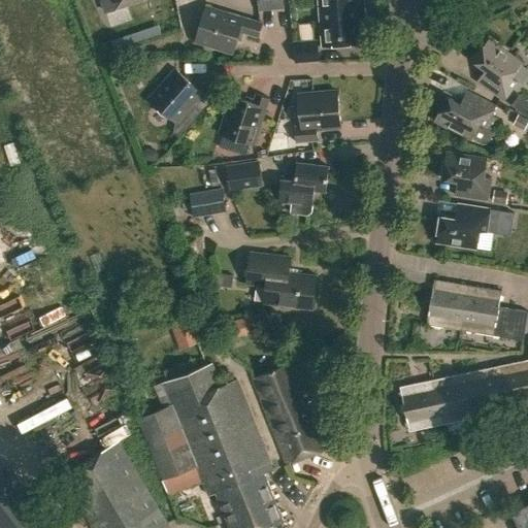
[(100,0),(104,12),(140,0),(100,0)]
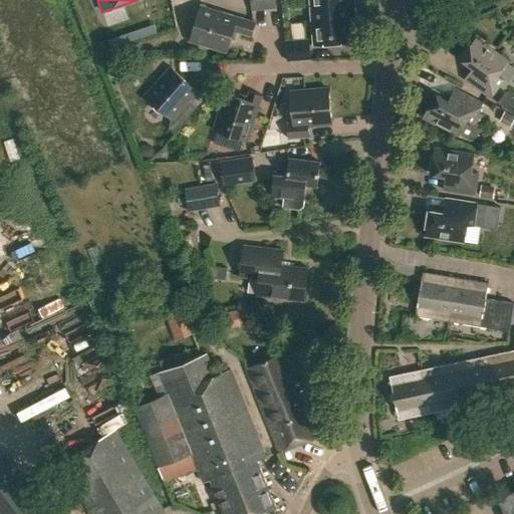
[(274,0),(249,0),(251,13),(275,11),(274,0)]
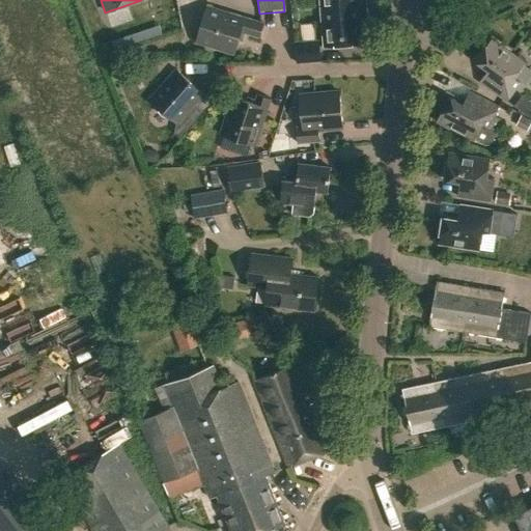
[(299,0),(300,15),(319,14),(317,0),(299,0)]
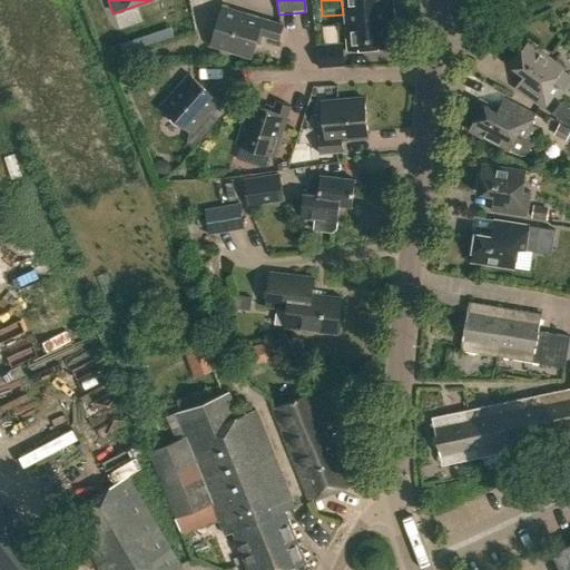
[(393,19),(391,0),(343,0),(347,50),(391,47),(389,20),(393,19)]
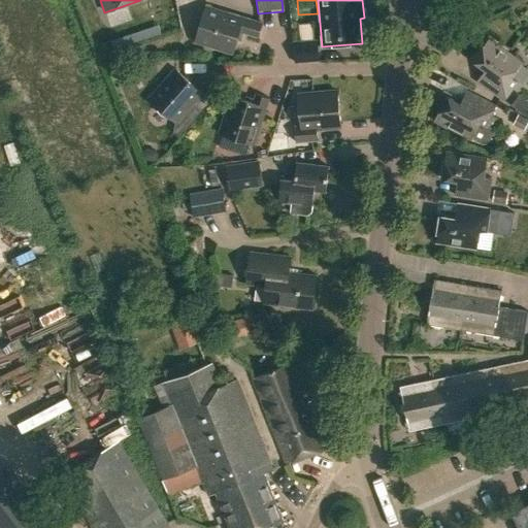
[(258,38),(262,23),(228,12),(228,14),(205,7),(196,40),(234,53),(240,33),(258,38)]
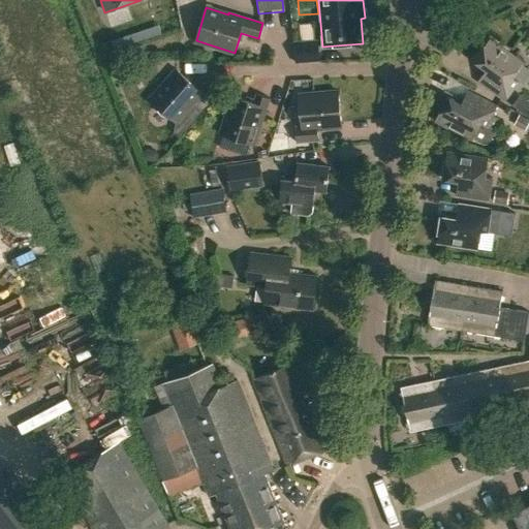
[(474,61),(487,70),(478,82),(505,100),(519,82),(514,78),(524,63),(490,39),(474,61)]
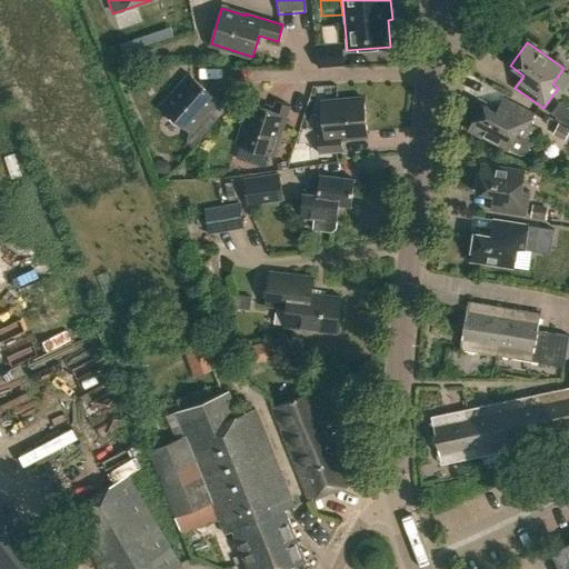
[(349,62),(367,62),(367,50),(349,50),(349,62)]
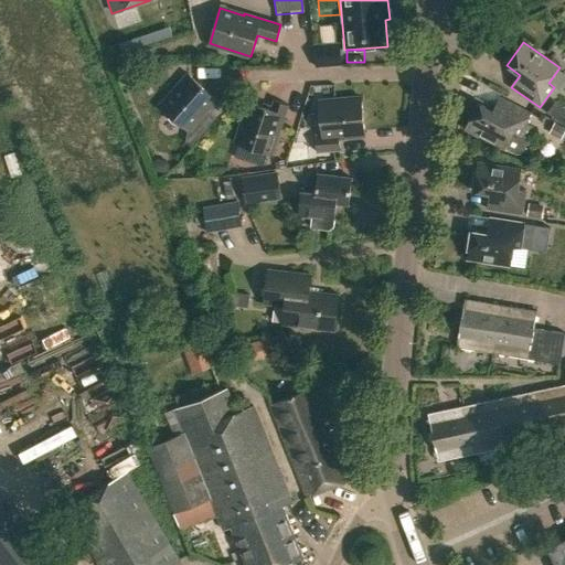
[(160,108),(189,132),(205,113),(209,115),(225,96),(211,84),(205,92),(188,76),(160,108)]
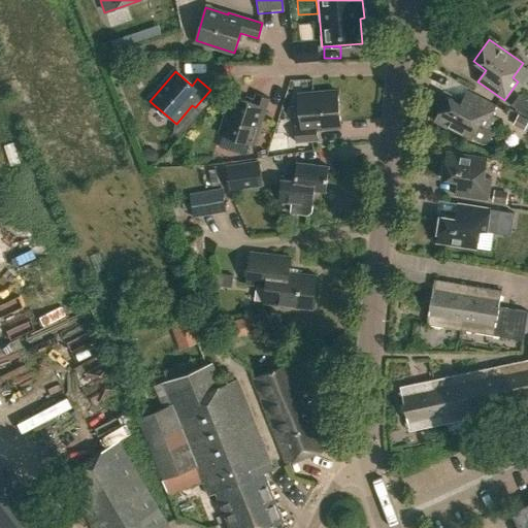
[(294,125),(295,141),(318,139),(317,129),(341,127),(338,91),(298,94),(300,125),(294,125)]
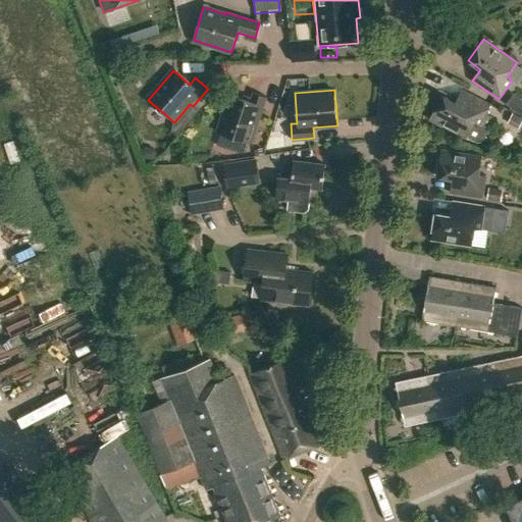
[(466,138),(466,137),(477,143),(483,141),(487,132),(486,126),(491,117),(485,114),(490,105),(461,90),(455,103),(441,96),(429,119),(466,138)]
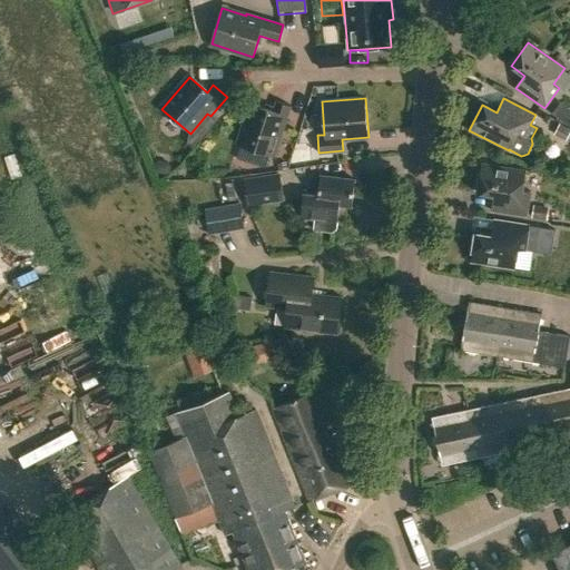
[(238,145),(274,156),(282,130),(285,131),(292,106),(276,101),(273,111),(251,105),(238,145)]
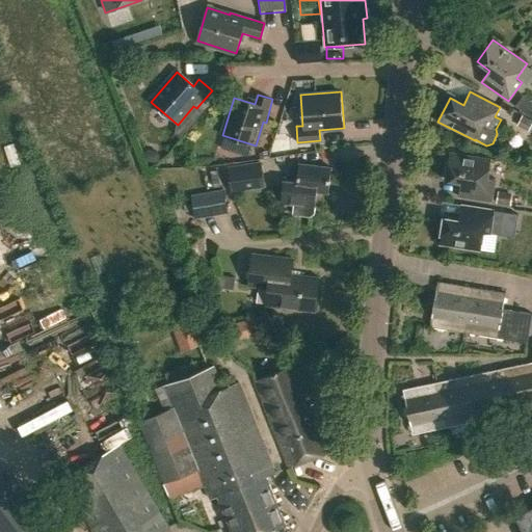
[(531,104),(524,98),(515,109),(531,121),(531,104)]
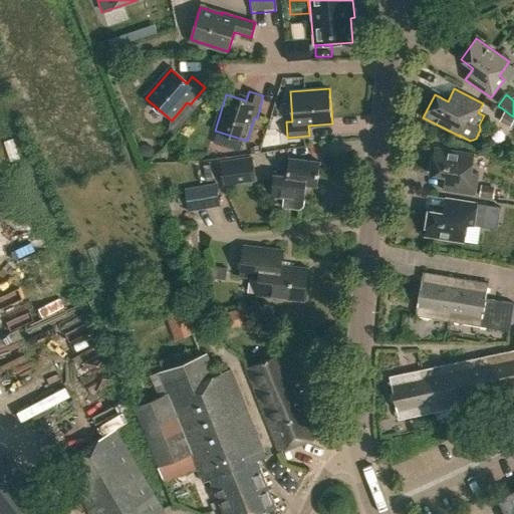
[(499,122),(510,129),(513,120),(513,117),(504,113),(499,122)]
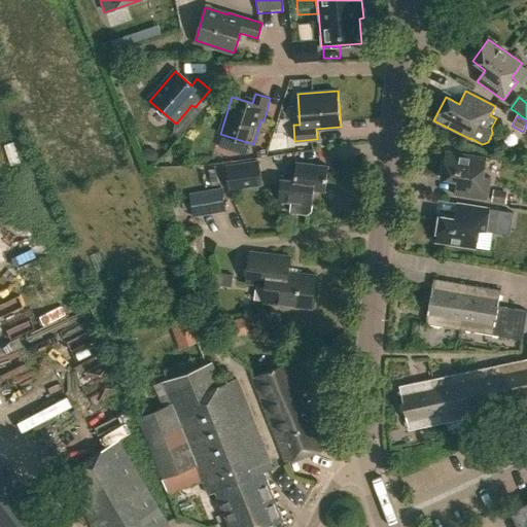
[(441,178),(456,180),(454,195),(487,200),(491,177),(483,176),(486,159),(446,152),(441,178)]
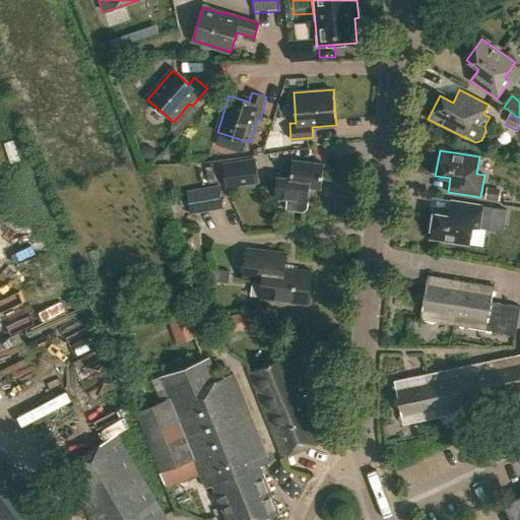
[(219,167),(223,189),(255,184),(252,161),(219,167)]
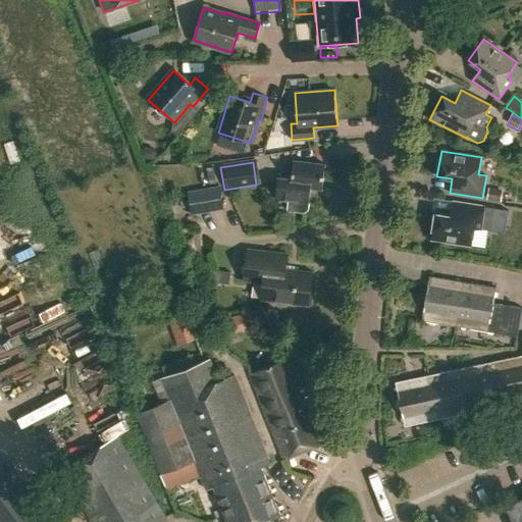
[(322,165),(291,162),(289,180),(276,179),(277,177),(275,177),(273,201),(285,203),(284,212),(302,214),(306,211),(308,190),(319,191),(322,165)]
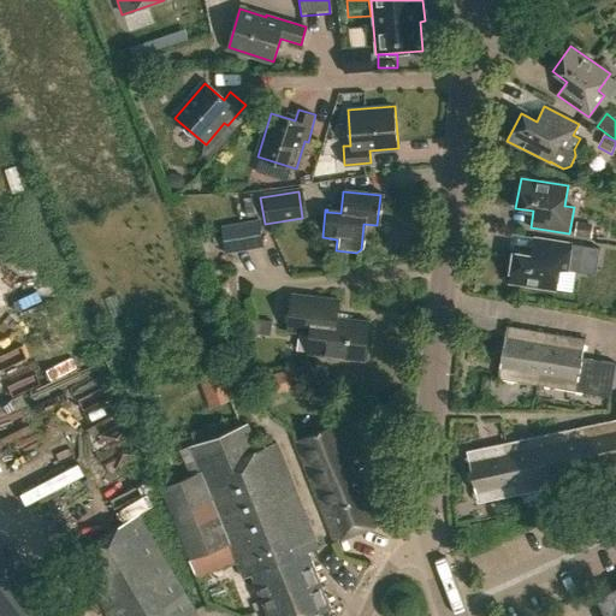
[(573,234),(591,237),(593,223),(575,220),(573,234)]
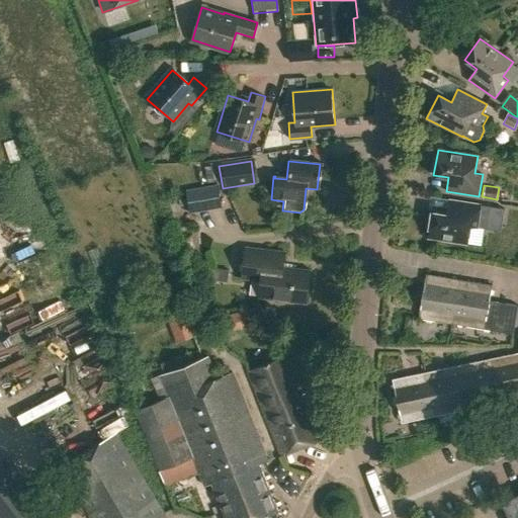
[(183,193),(186,213),(219,208),(216,188),(183,193)]
